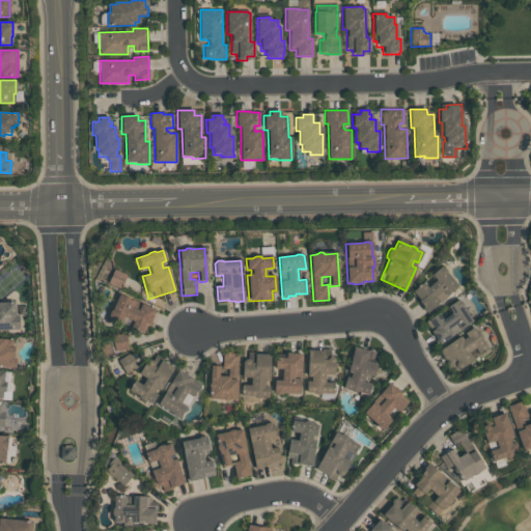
[(441,267),(457,286),(427,312),(418,302),(419,300),(412,291),(422,283),(426,288),(436,281),(430,275),(441,267)]
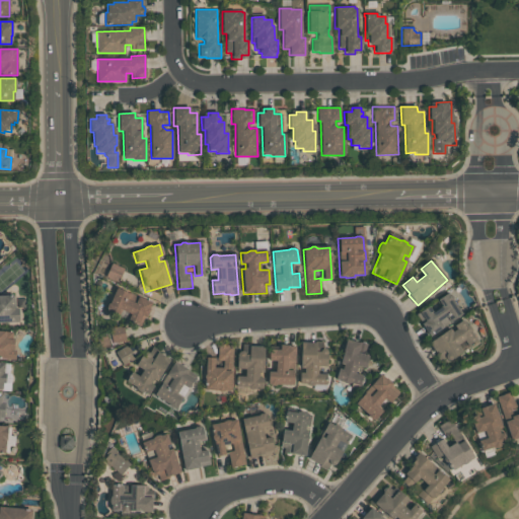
[(110,263),(124,269),(118,283),(104,277),(110,263)]
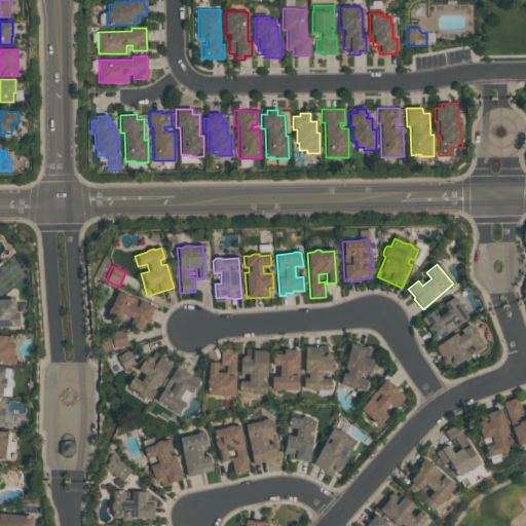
[(153,307),(142,332),(128,326),(132,318),(122,314),(119,321),(106,315),(117,291),(130,297),(127,304),(136,308),(139,301),(153,307)]
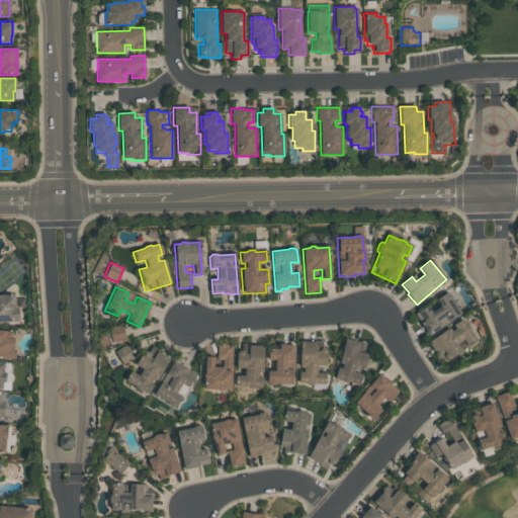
[(446,292),(460,314),(428,336),(420,323),(421,322),(415,314),(427,306),(431,312),(440,306),(436,299),(446,292)]
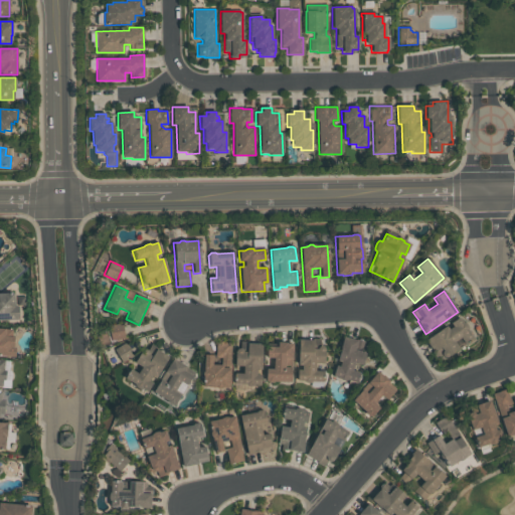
[(0,292),(14,292),(15,305),(18,304),(19,318),(0,318),(0,292)]
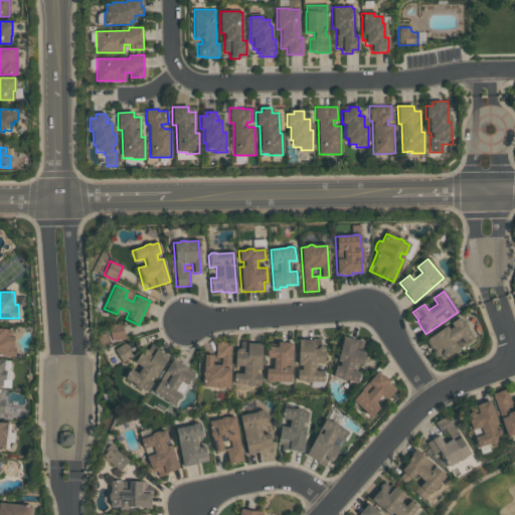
[(459,318),(462,323),(463,323),(464,324),(465,324),(466,325),(466,326),(467,326),(467,327),(467,328),(467,329),(467,330),(474,339),(464,346),(460,339),(453,343),(458,350),(446,358),(445,358),(444,358),(443,358),(443,357),(442,357),(442,356),(441,355),(441,354),(437,357),(425,340),(446,327),(448,330),(452,327),(450,324),(459,318)]
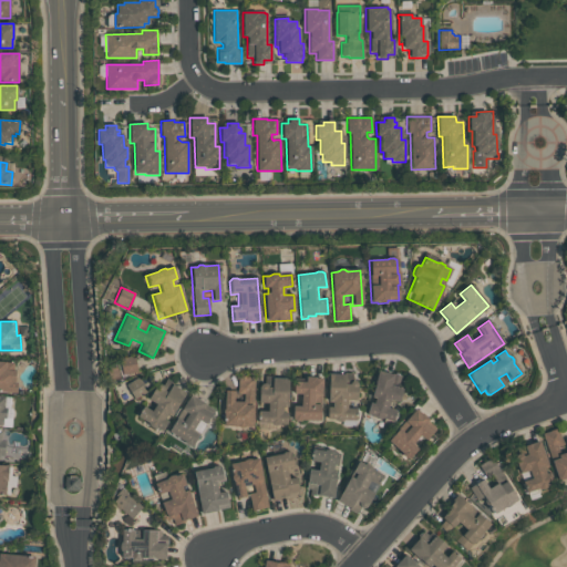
[(134,356),(137,372),(122,375),(119,359),(134,356)]
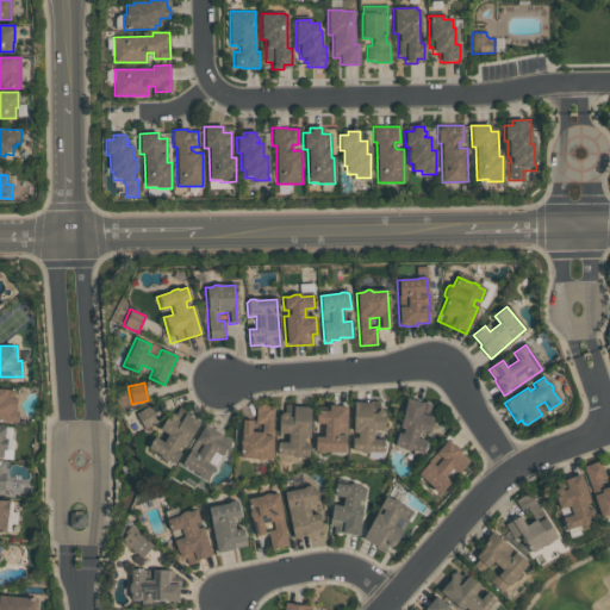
[(0,387),(16,388),(14,397),(18,397),(17,410),(19,410),(18,422),(0,419),(0,387)]
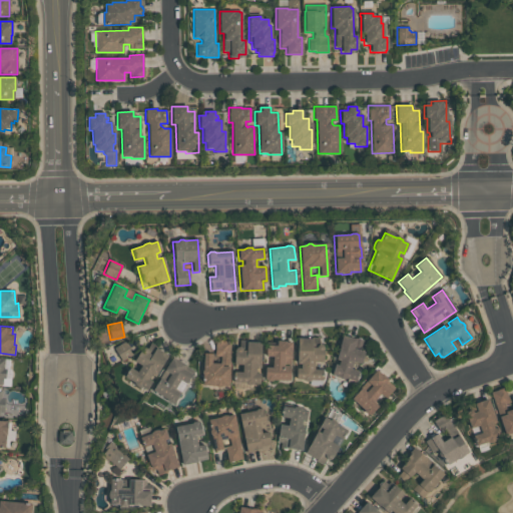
[(355,340),(355,339),(363,341),(362,345),(365,346),(360,365),(352,363),(350,370),(358,372),(355,382),(331,375),(334,365),(337,366),(339,361),(335,360),(342,336),(355,340)]
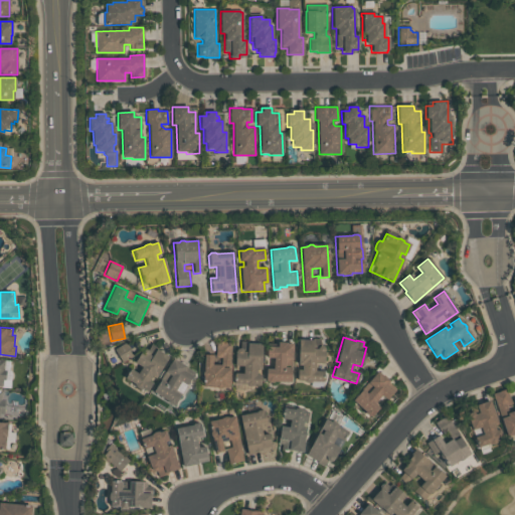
[(312,338),(320,339),(320,347),(321,347),(322,348),(323,348),(323,349),(324,349),(323,364),(315,364),(315,371),(323,372),(323,382),(297,381),(297,371),(301,371),(301,366),(297,366),(298,340),(312,341),(312,338)]
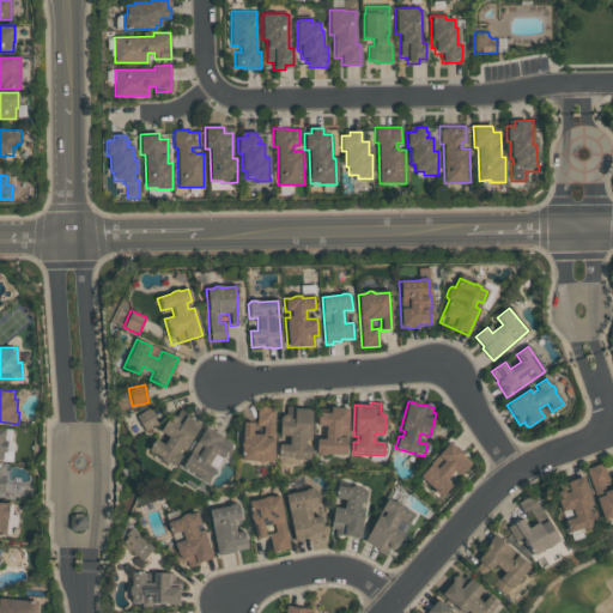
[(310,441),(304,441),(304,447),(309,447),(309,460),(278,459),(278,445),(289,445),(289,437),(279,436),(279,418),(280,417),(281,417),(283,416),(284,416),(285,416),(285,417),(286,417),(286,406),(293,406),(293,410),(311,411),(310,441)]
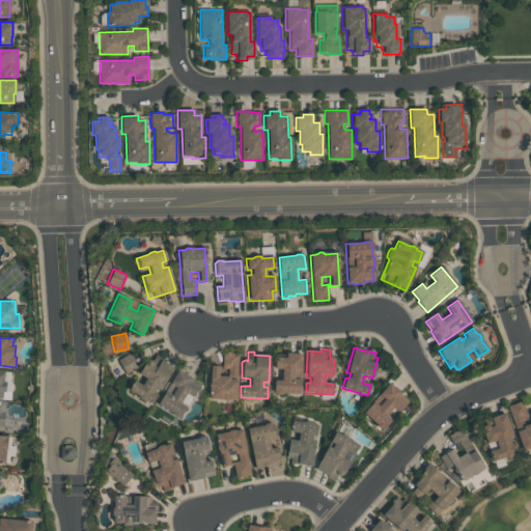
[(117,361),(130,353),(138,366),(126,374),(117,361)]
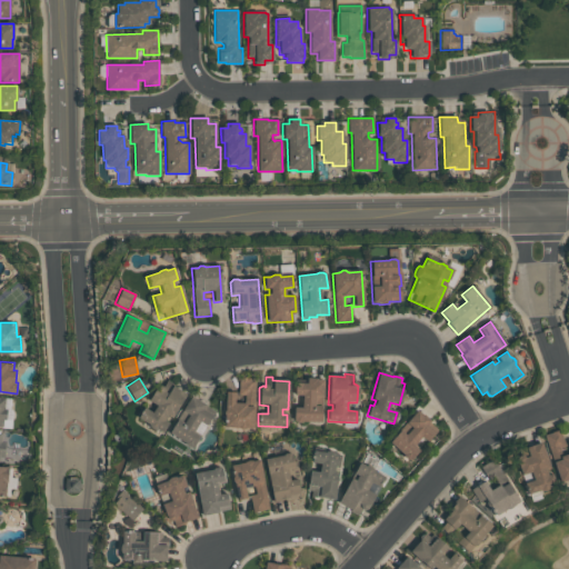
[(237,396),(238,378),(256,379),(252,429),(222,428),(225,392),(235,392),(233,403),(245,403),(245,397),(237,396)]
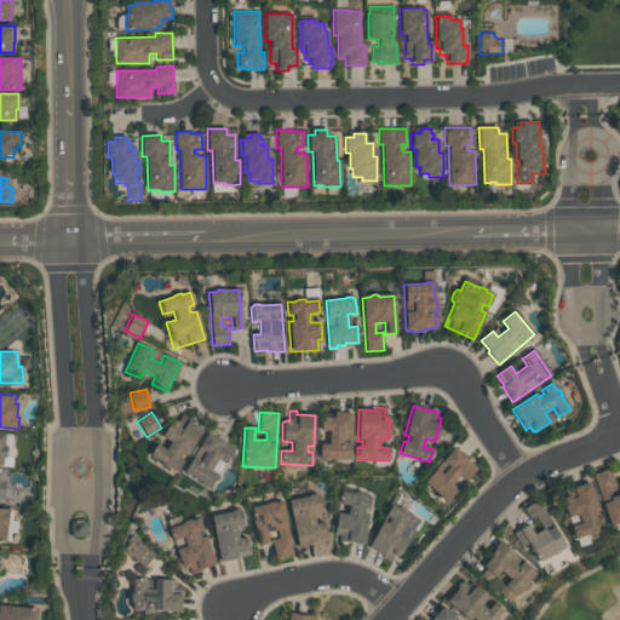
[(333,413),(351,414),(349,461),(319,460),(320,443),(327,443),(328,432),(320,431),(321,418),(333,419),(333,413)]
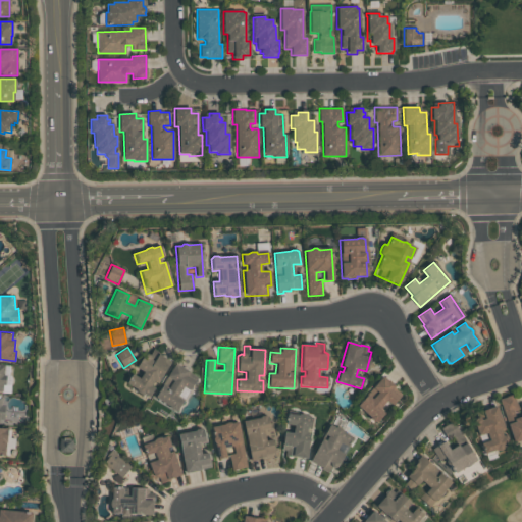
[(125,384),(131,375),(139,379),(143,373),(135,368),(143,356),(153,362),(158,355),(170,363),(157,384),(153,382),(150,386),(154,388),(148,398),(125,384)]
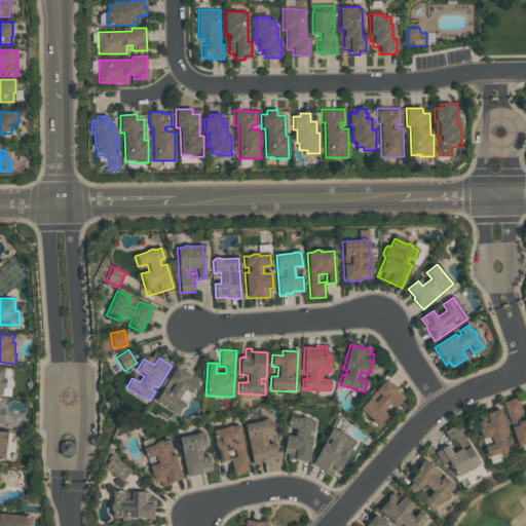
[(189,374),(189,375),(198,380),(190,395),(184,390),(178,400),(184,404),(178,415),(155,401),(177,366),(189,374)]
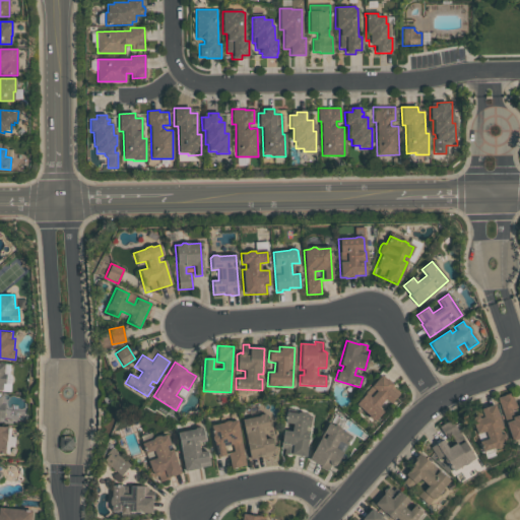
[(381,376),(400,393),(389,404),(384,400),(377,408),(382,412),(374,421),(354,405),(381,376)]
